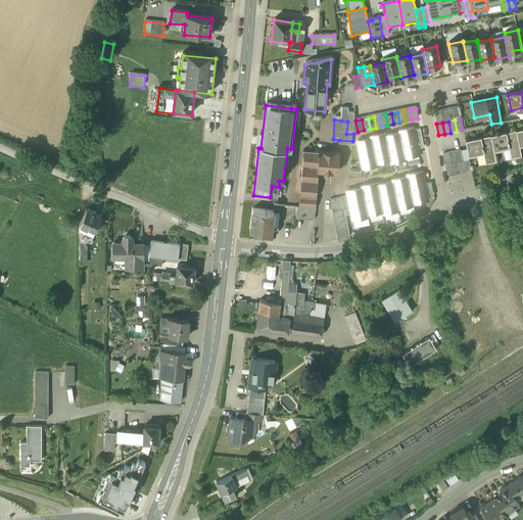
[(415,131),(399,134),(400,136),(405,159),(420,157),(418,151),(415,133),(415,131)]
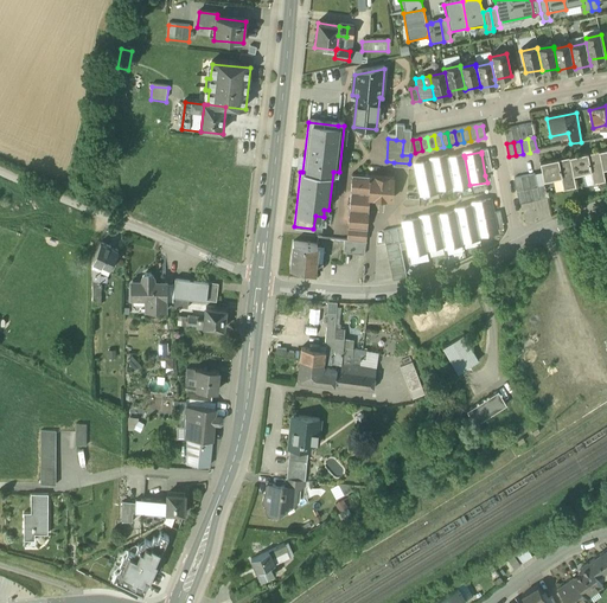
[(489,153),(481,154),(485,175),(492,174),(489,153)]
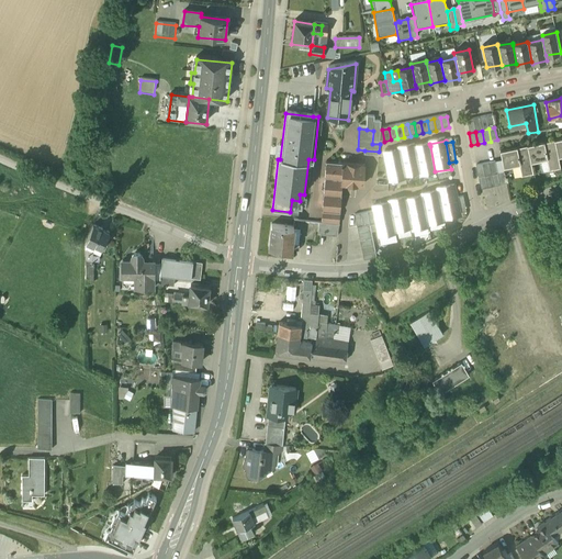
[(554,143),(527,149),(530,165),(531,165),(547,161),(549,172),(560,169),(558,158),(554,143)]
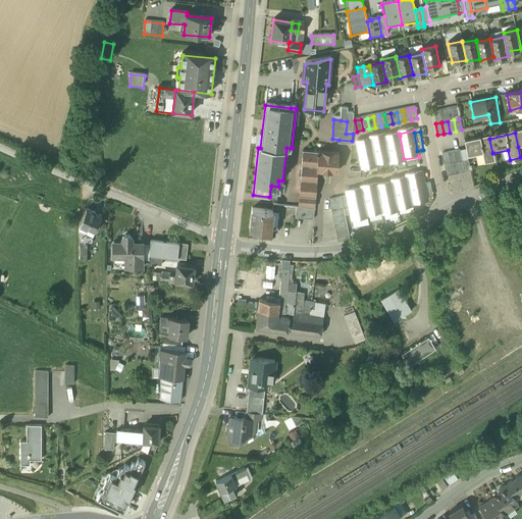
[(400,136),(385,139),(389,162),(390,164),(405,161),(404,159),(400,136)]
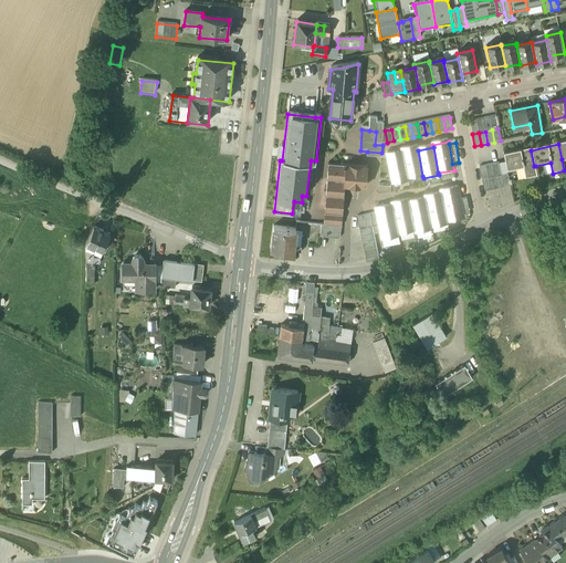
[(402,154),(408,179),(422,176),(418,150),(417,148),(402,150),(402,154)]
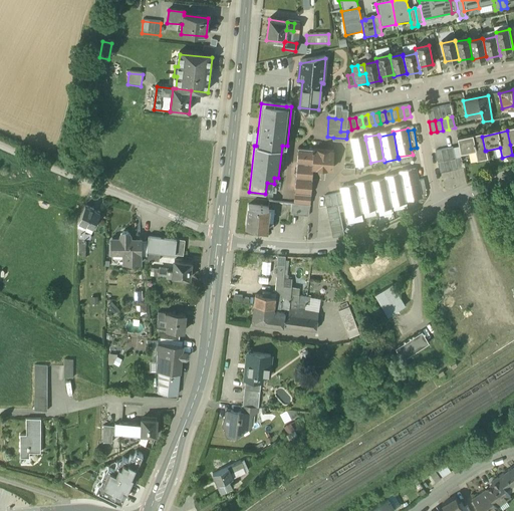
[(482,136),(457,141),(459,148),(460,156),(475,153),(477,163),(488,161),(486,151),(485,151),(482,137),(482,136)]
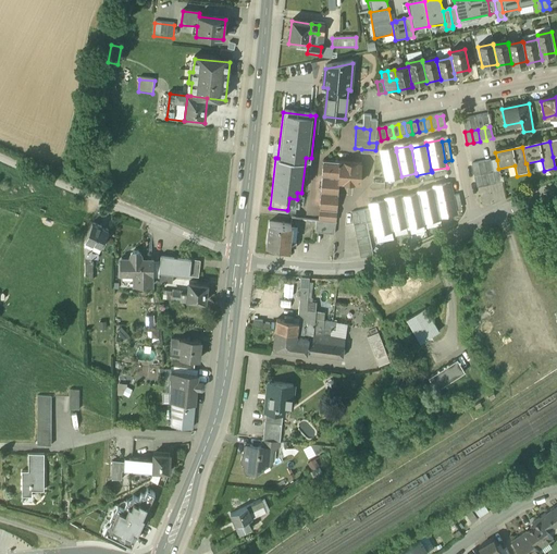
[(396,151),(381,154),(386,181),(401,179),(401,176),(396,151)]
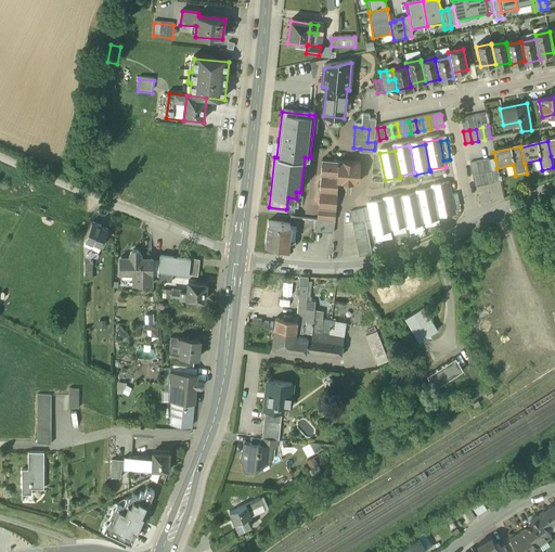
[(495,159),(489,162),(491,172),(498,171),(497,168),(495,159)]
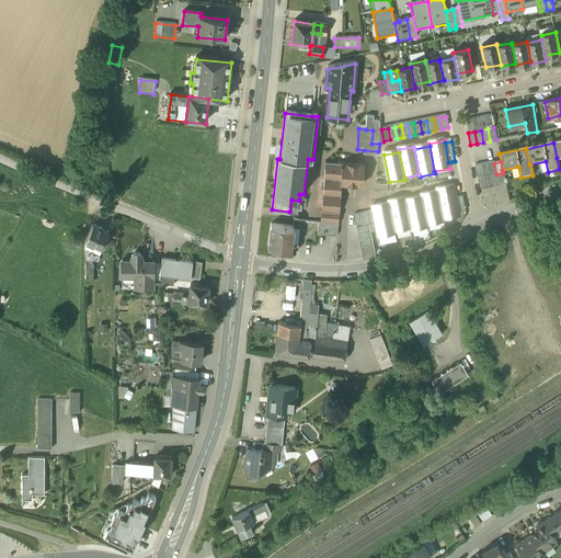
[(494,163),(488,164),(490,175),(496,174),(494,163)]
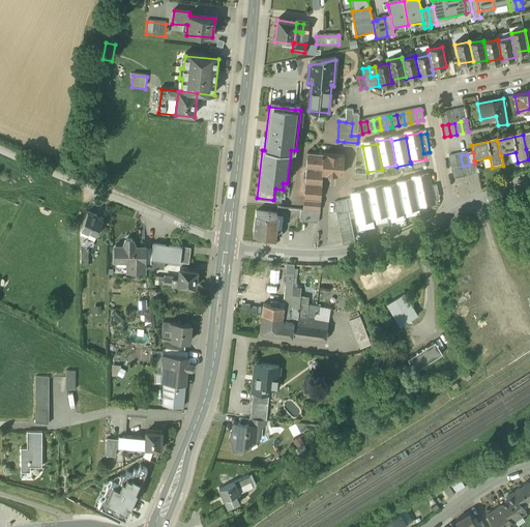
[(323,156),(307,155),(304,201),(320,203),(322,175),(323,156)]
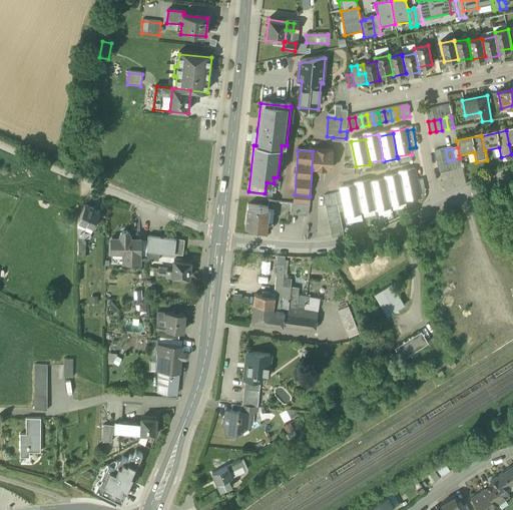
[(446,150),(440,151),(442,162),(448,160),(446,150)]
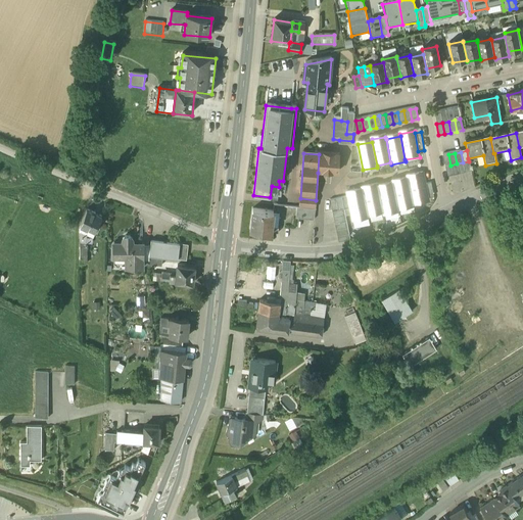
[(339,156),(319,154),(318,173),(338,175),(339,156)]
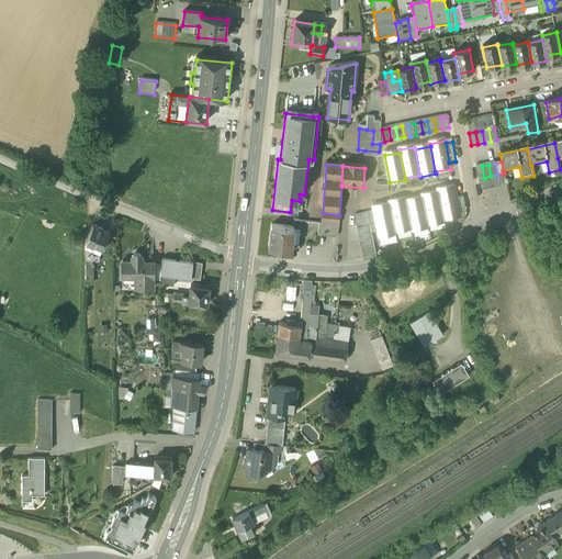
[(482,166),(475,167),(478,179),(484,178),(482,166)]
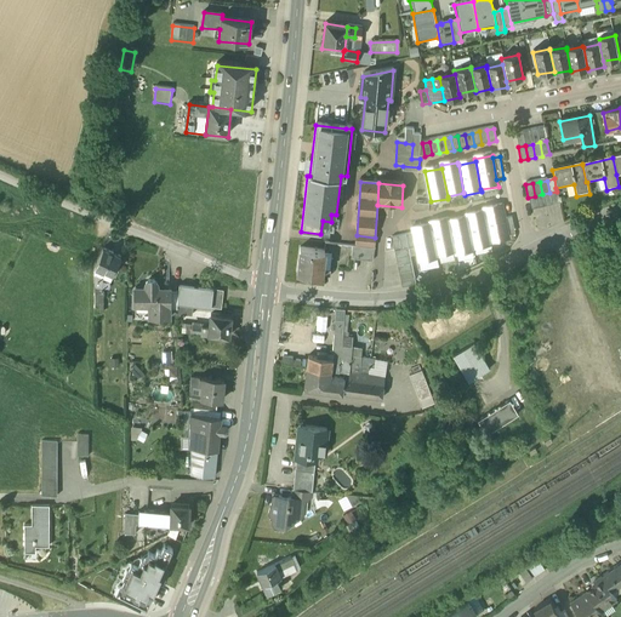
[(559,205),(557,192),(550,193),(552,207),(559,205)]
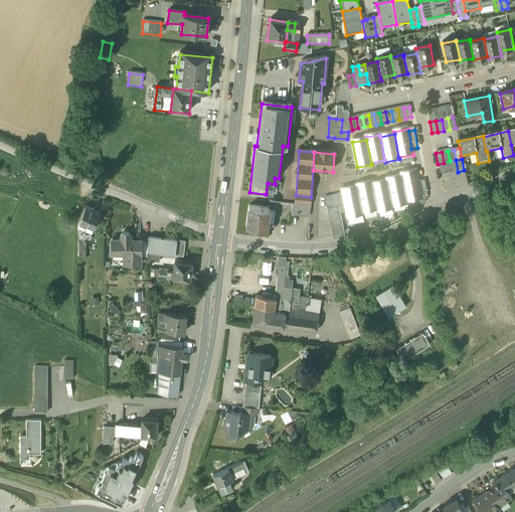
[(456,160),(450,161),(453,173),(458,172),(456,160)]
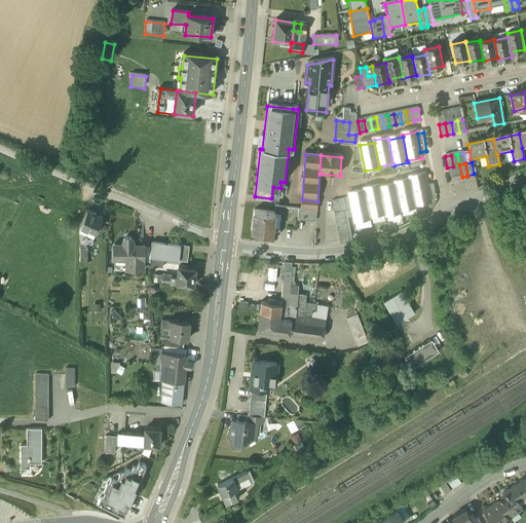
[(459,164),(453,166),(456,178),(462,177),(459,164)]
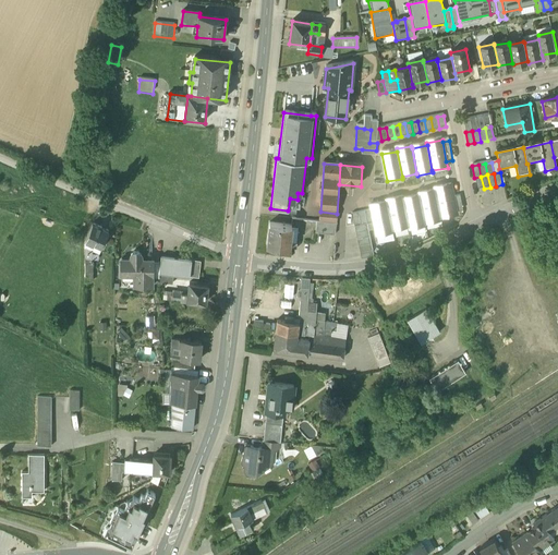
[(481,177),(474,178),(477,190),(484,189),(481,177)]
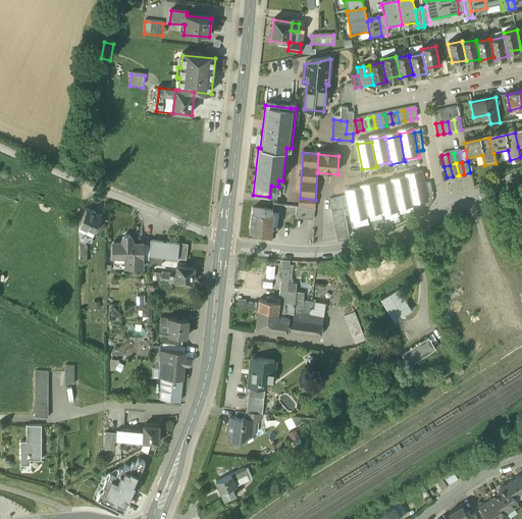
[(408,179),(412,205),(428,202),(427,200),(425,186),(422,174),(407,177),(408,179)]
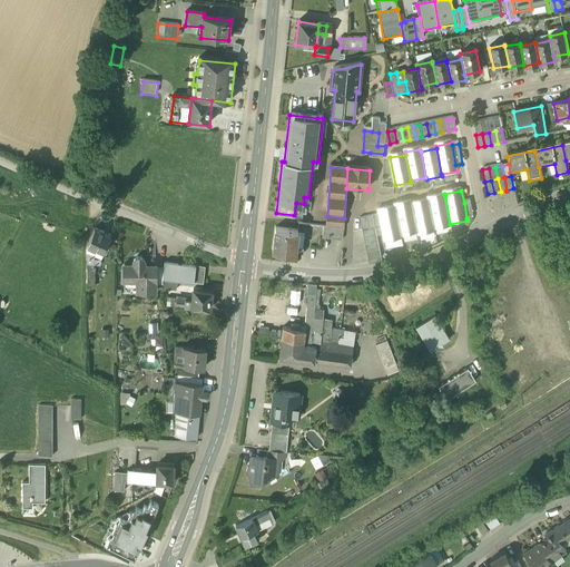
[(429,202),(434,230),(451,226),(450,224),(445,196),(429,199),(429,202)]
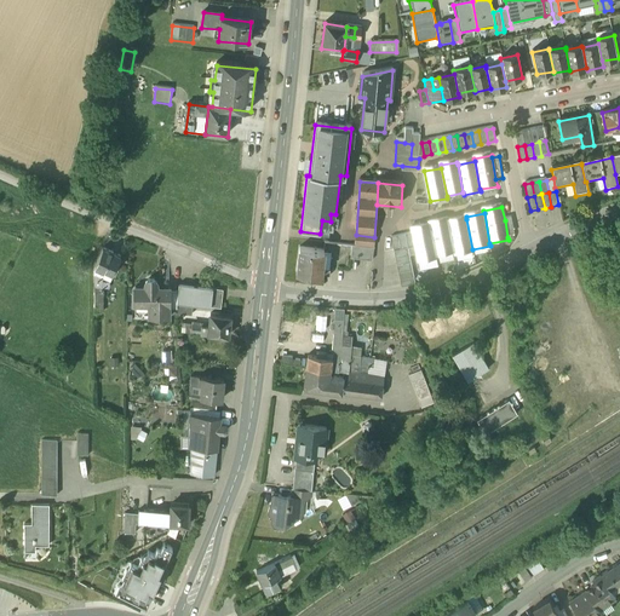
[(331,222),(322,220),(320,234),(333,235),(336,214),(331,214),(331,222)]
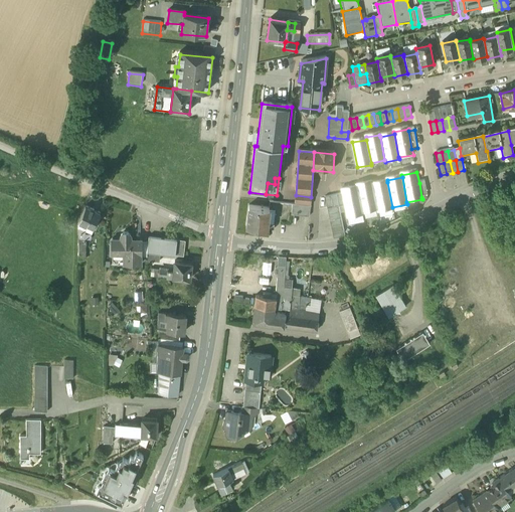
[(387,182),(372,185),(377,211),(377,212),(392,209),(392,207),(387,182)]
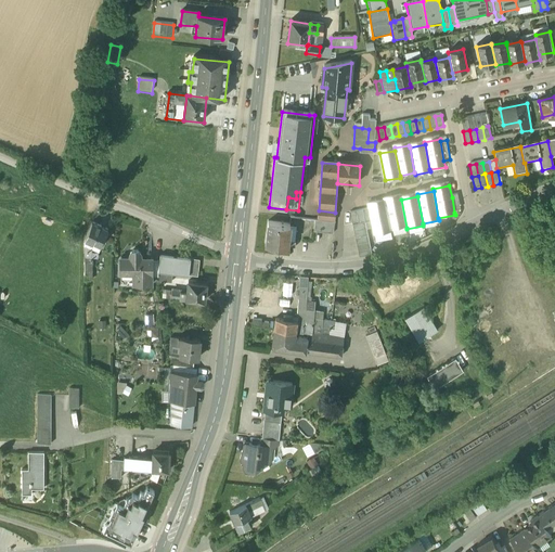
[(457,196),(452,197),(454,213),(461,212),(457,196)]
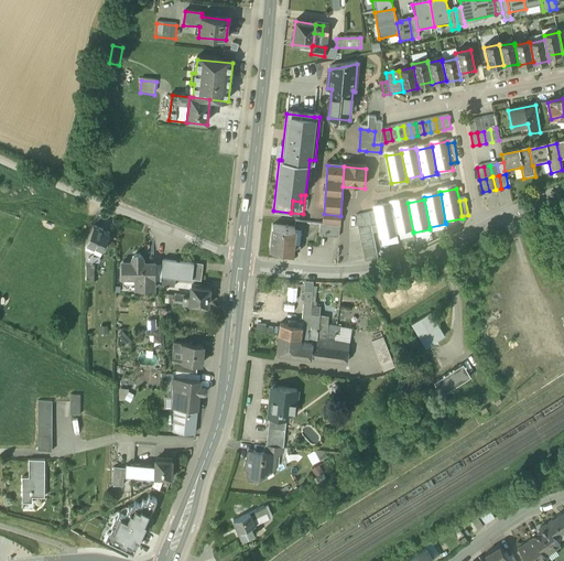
[(391,206),(397,235),(413,232),(408,203),(407,201),(391,204),(391,206)]
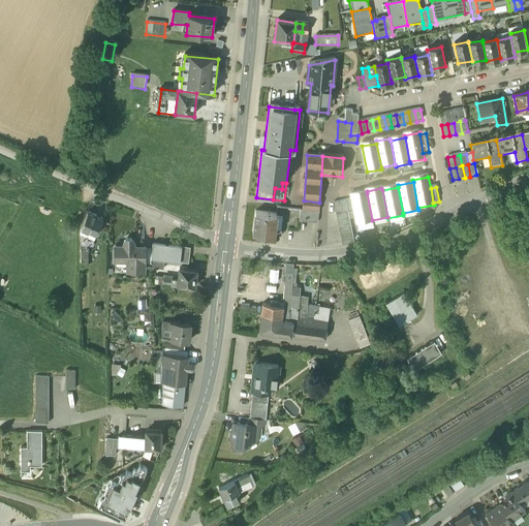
[(367,193),(351,196),(352,202),(355,219),(356,224),(373,221),(372,220),(367,193)]
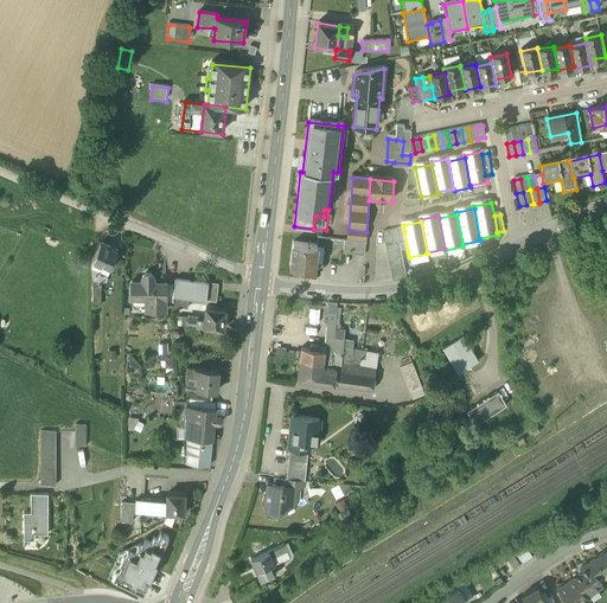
[(366,232),(349,230),(347,243),(365,244),(366,232)]
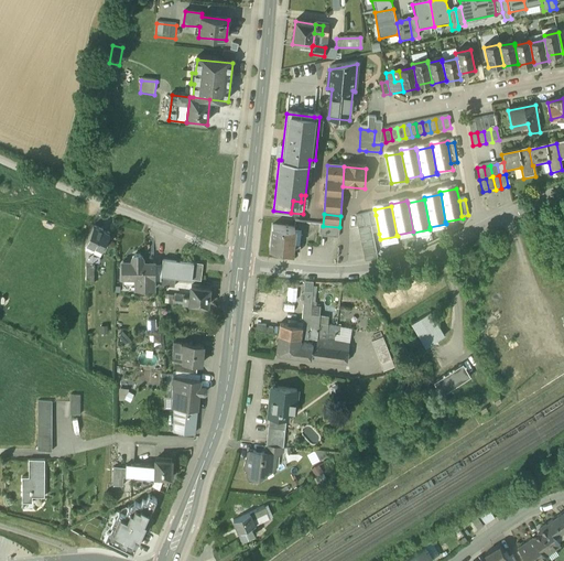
[(371,229),(372,235),(379,234),(376,215),(369,216),(371,229)]
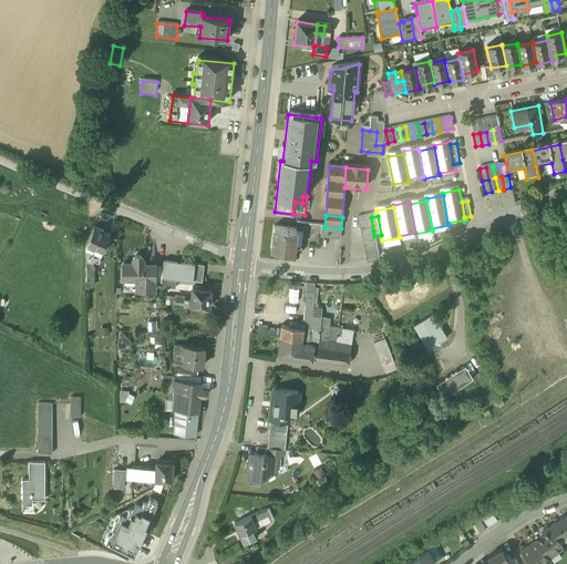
[(368,232),(373,231),(371,217),(364,218),(368,232)]
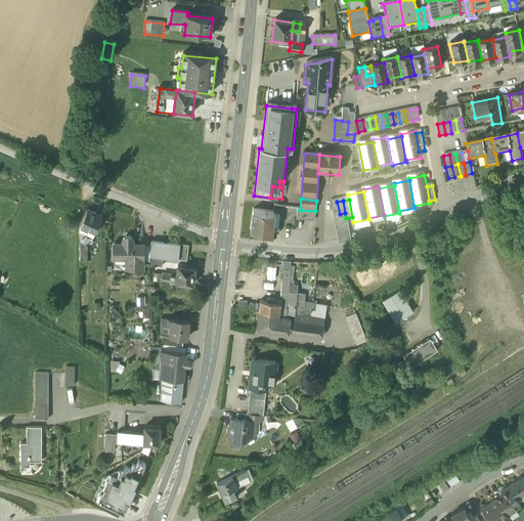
[(334,215),(340,214),(337,202),(332,203),(334,215)]
